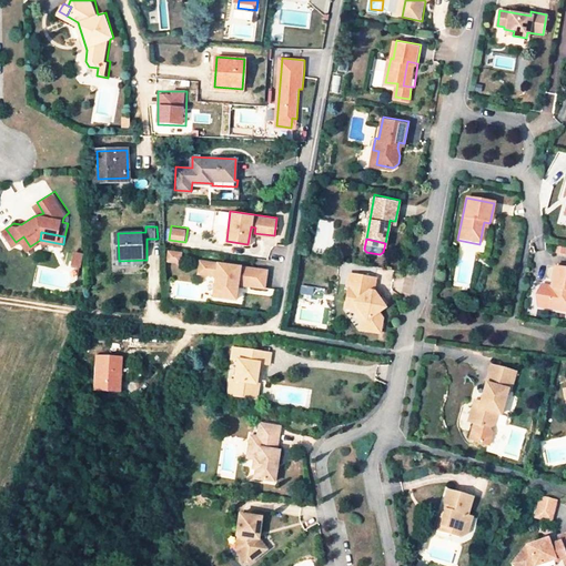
[(168,260),(182,263),(184,251),(170,248),(168,260)]
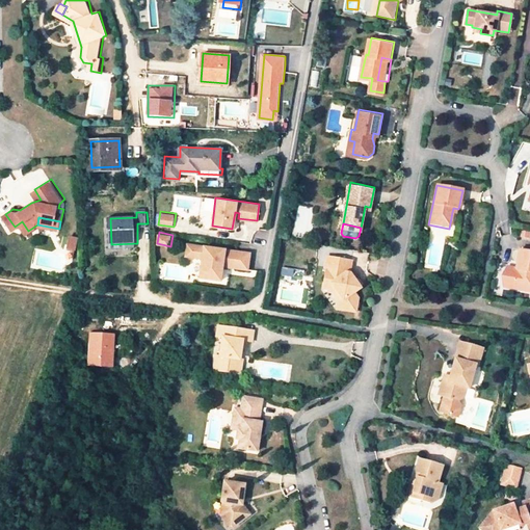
[(205,245),(188,243),(187,255),(204,257),(205,245)]
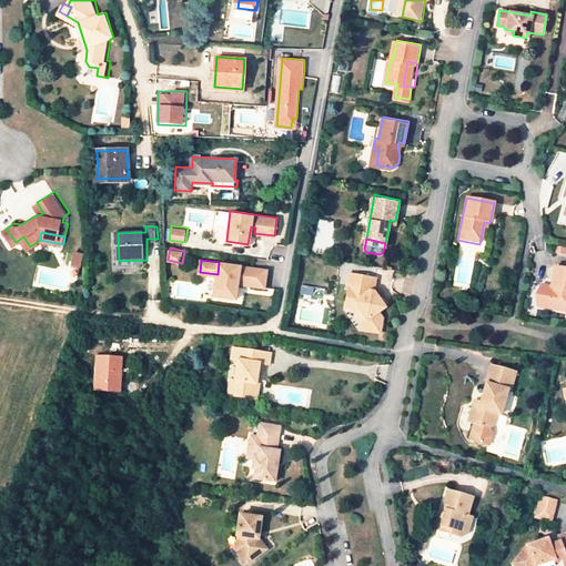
[(268,269),(219,262),(218,274),(214,295),(236,299),(239,283),(265,286),(266,278),(268,269)]
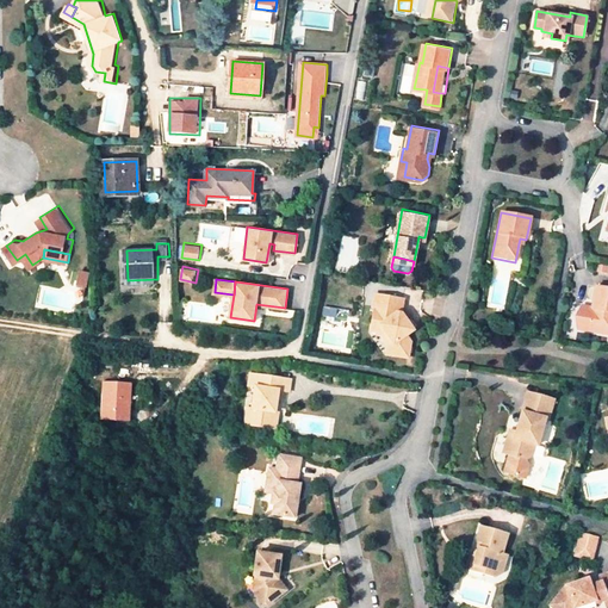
[(607,291),(606,291),(595,289),(590,312),(594,314),(590,333),(607,336),(607,291)]
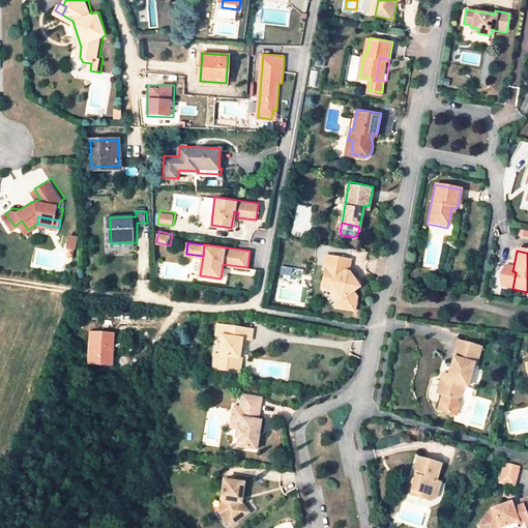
[(324,254),(322,266),(326,266),(324,277),(329,279),(328,286),(334,287),(343,297),(342,303),(346,309),(356,311),(358,296),(355,291),(362,287),(354,272),(348,271),(351,259),(324,254)]
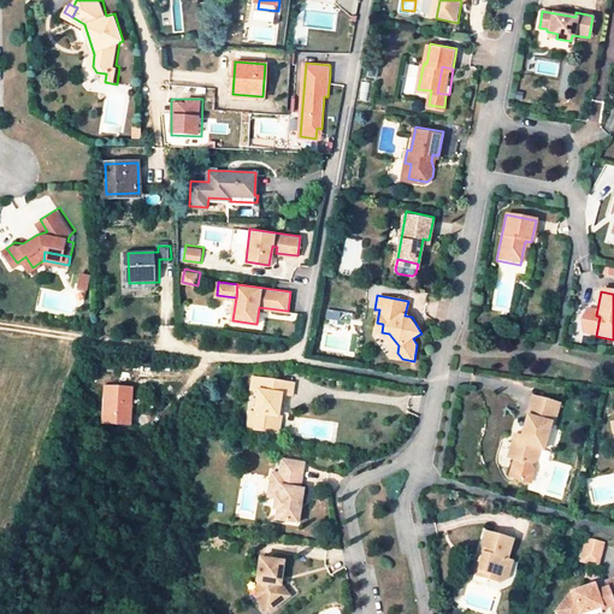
[(388,356),(402,359),(397,353),(399,346),(389,334),(382,332),(383,324),(377,323),(379,310),(375,310),(371,334),(379,335),(389,349),(388,356)]
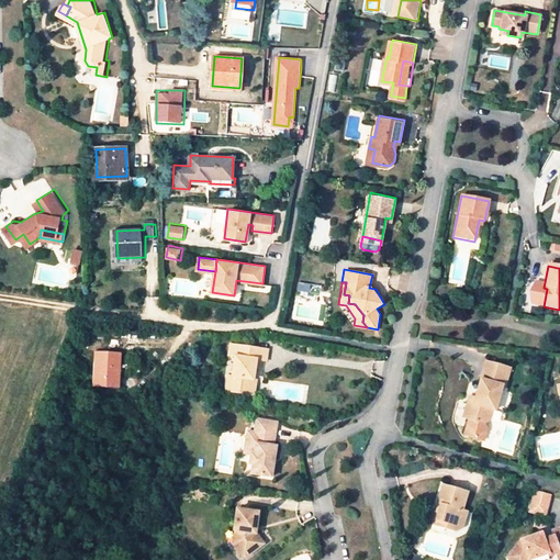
[(544,288),(539,287),(530,294),(536,305),(544,306),(547,289),(544,288)]
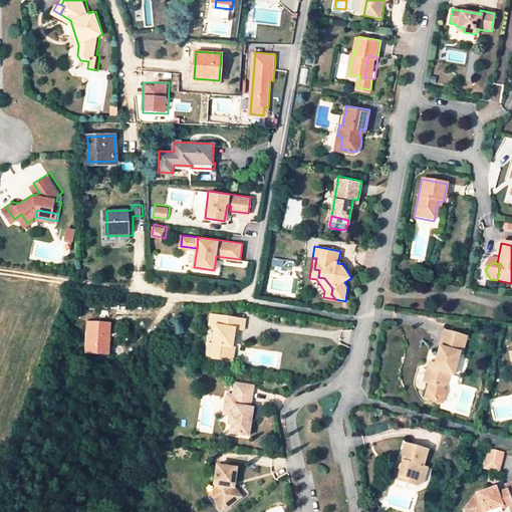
[(209,352),(230,356),(232,342),(237,343),(239,333),(242,333),(244,325),(247,326),(249,315),(217,309),(215,322),(218,322),(215,339),(212,338),(209,352)]
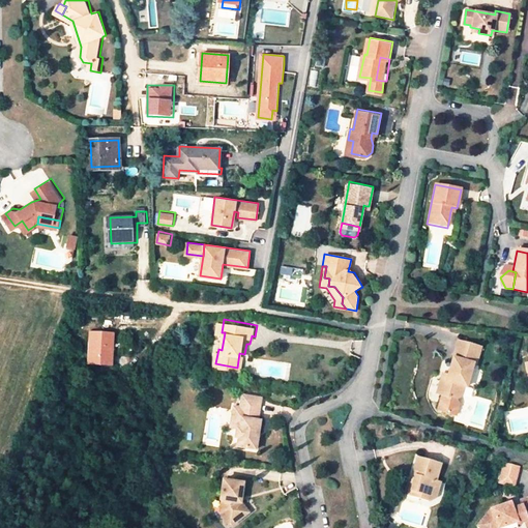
[(89,361),(113,362),(115,331),(91,330),(89,361)]
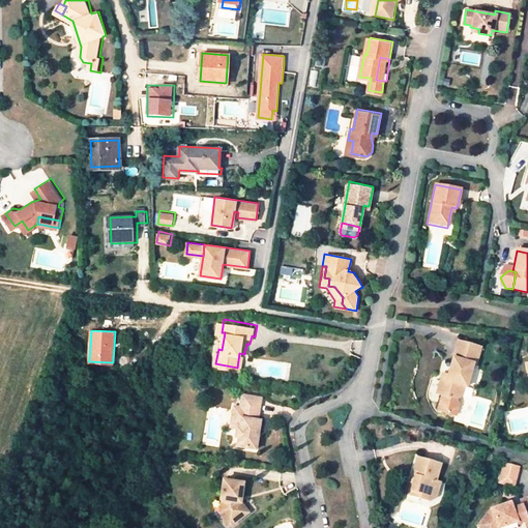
[(467,377),(472,361),(475,361),(479,344),(458,338),(447,371),(467,377)]
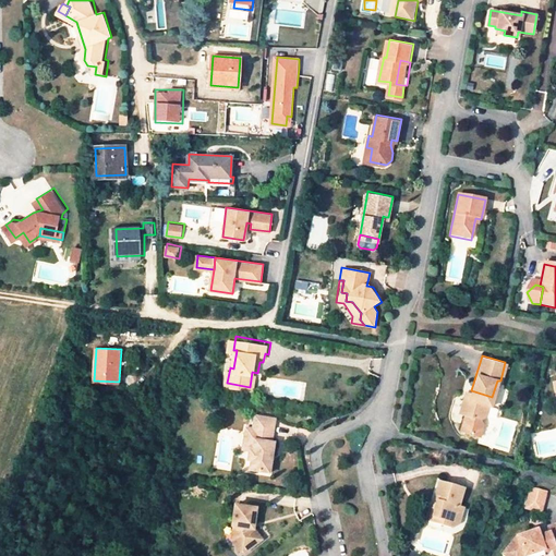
[(257,373),(252,372),(250,387),(258,388),(261,374),(257,373)]
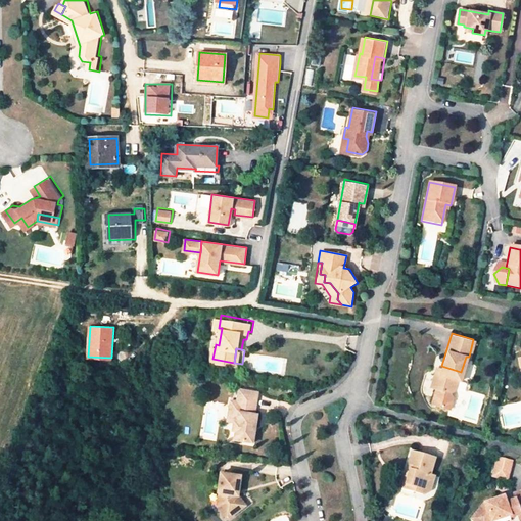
[(461,372),(441,366),(439,372),(436,373),(432,387),(434,387),(430,403),(447,408),(451,396),(447,391),(453,388),(456,377),(459,378),(461,372)]
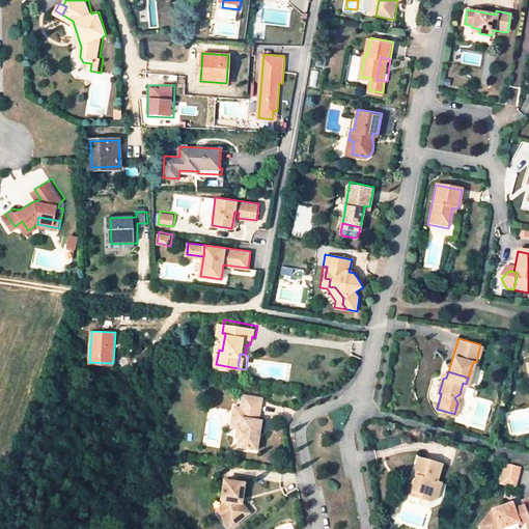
[(435,391),(439,393),(443,379),(438,378),(435,391)]
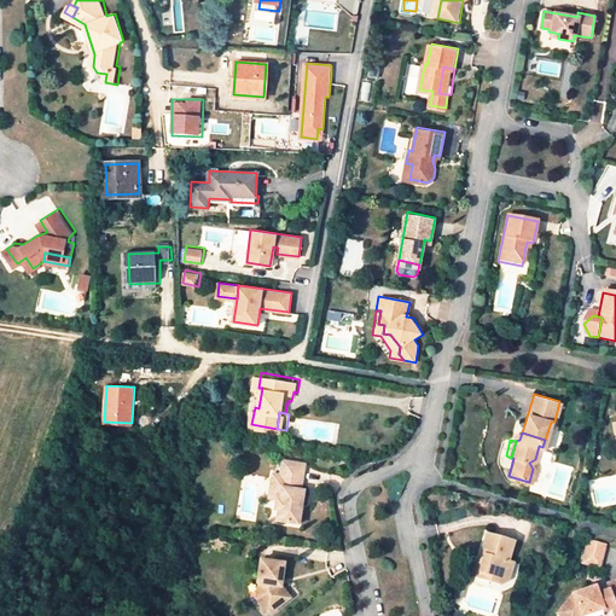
[(278,517),(300,521),(306,487),(302,487),(307,460),(286,457),(284,471),(274,470),(272,482),(279,483),(277,495),(274,505),(279,506),(278,517)]
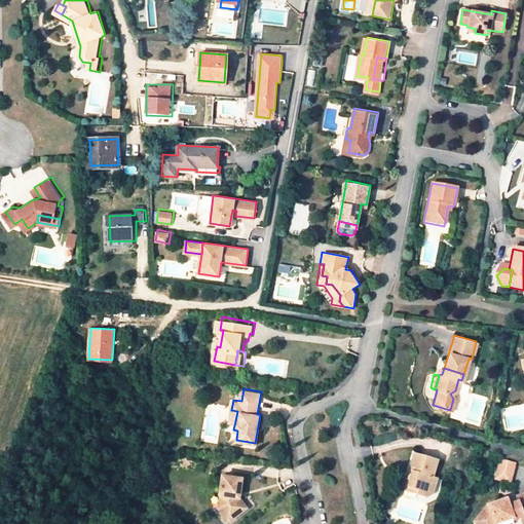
[(439,458),(416,452),(412,469),(416,470),(414,478),(409,477),(407,485),(418,488),(417,492),(426,494),(435,491),(439,477),(434,475),(439,458)]
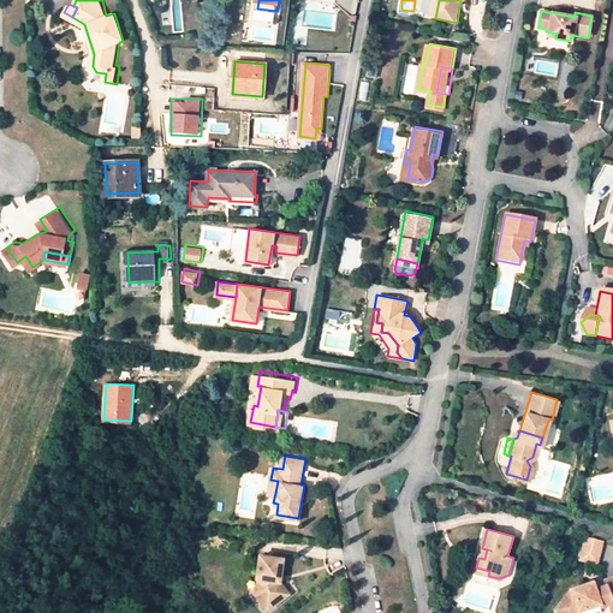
[(603,542),(587,537),(583,551),(600,555),(603,542)]
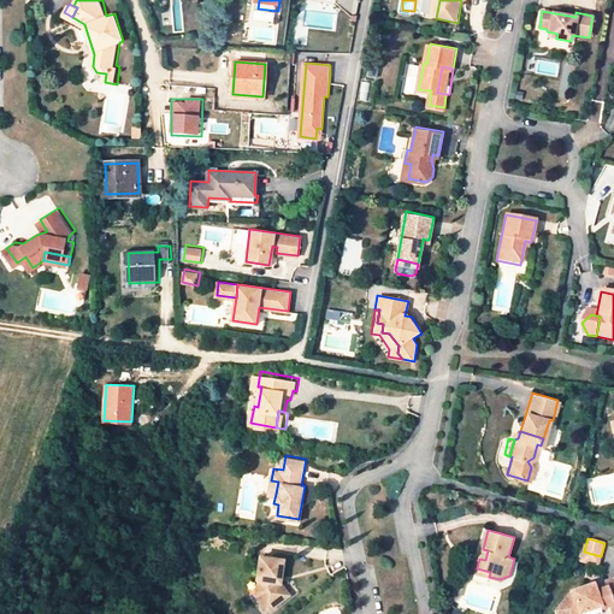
[(601,556),(584,551),(582,559),(598,564),(601,556)]
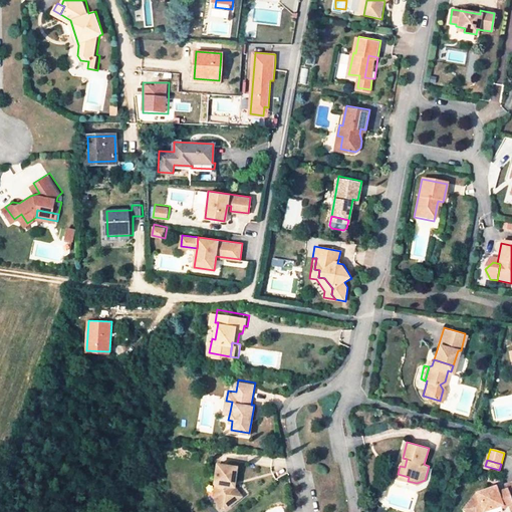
[(225,461),(221,482),(226,483),(230,462),(225,461)]
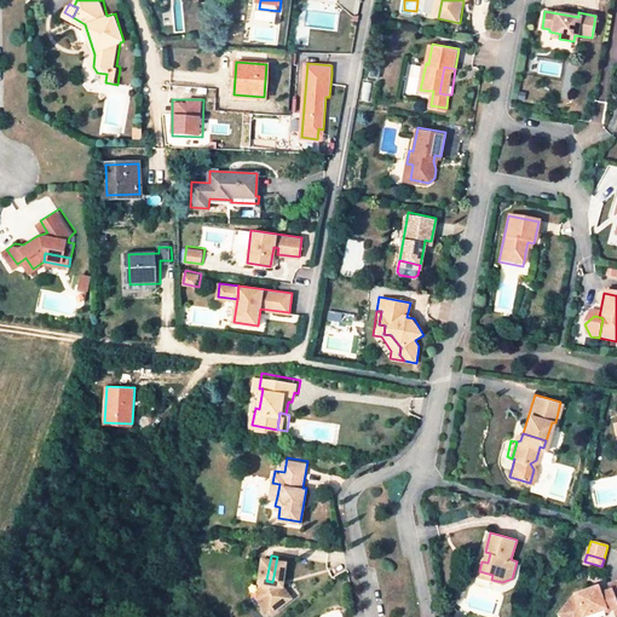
[(270,597),(278,611),(300,597),(292,584),(288,583),(289,577),(293,578),(295,561),(277,557),(272,582),(270,597)]
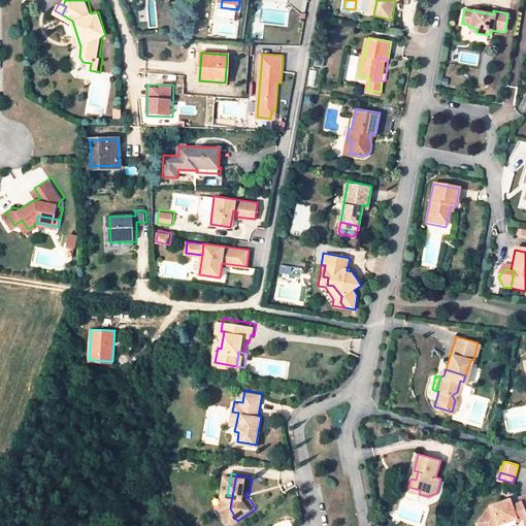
[(510,498),(492,504),(481,521),(487,525),(498,525),(500,523),(515,519),(520,517),(521,521),(525,520),(525,494),(522,495),(524,500),(518,502),(512,504),(510,498)]
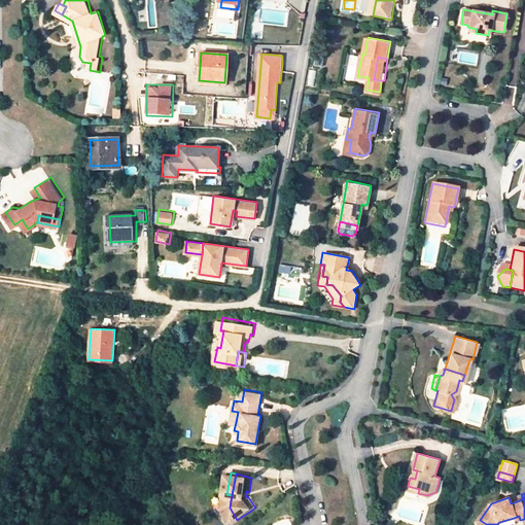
[(515,495),(509,497),(511,503),(517,501),(515,495)]
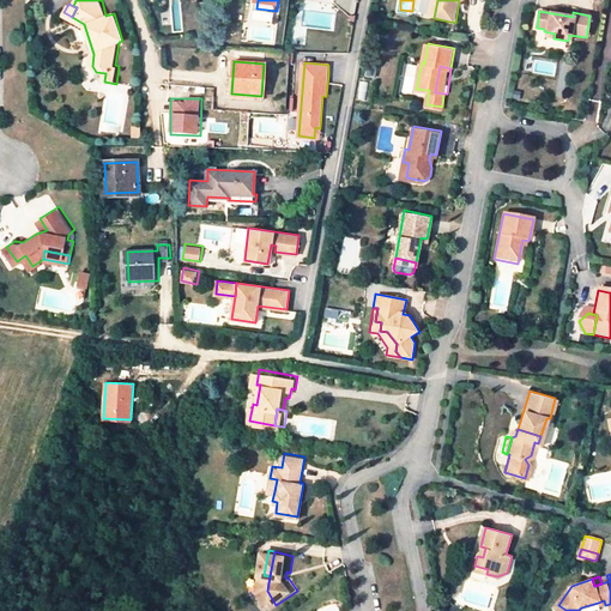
[(271,609),(276,605),(267,591),(265,598),(271,609)]
